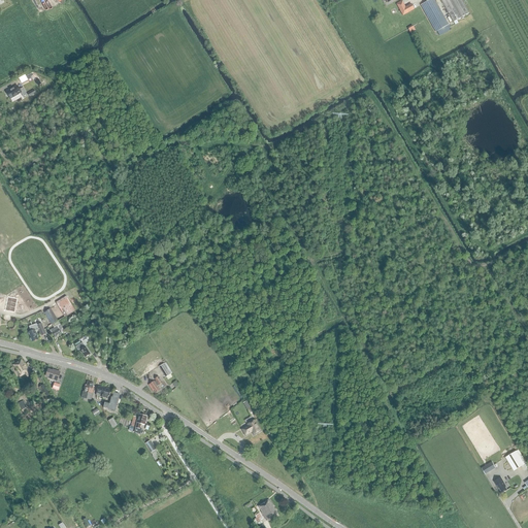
[(449,25),(434,0),(430,0),(421,5),(435,32),(449,25)]
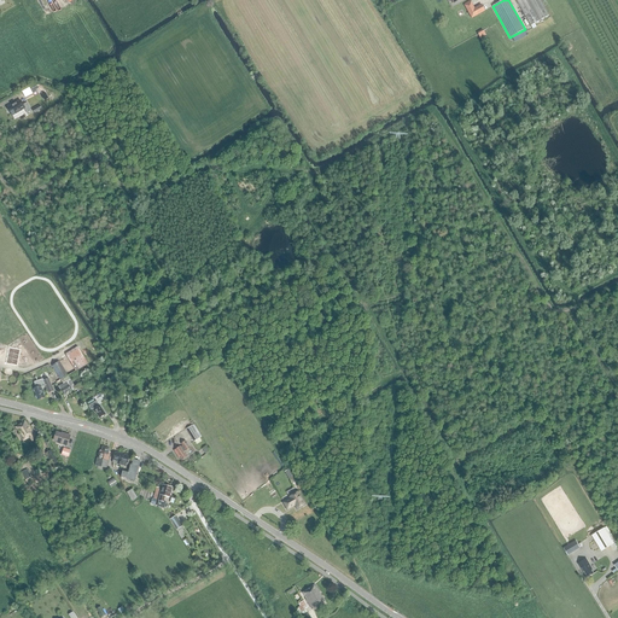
[(516,0),(524,13),(530,25),(549,16),(540,0),(516,0)]
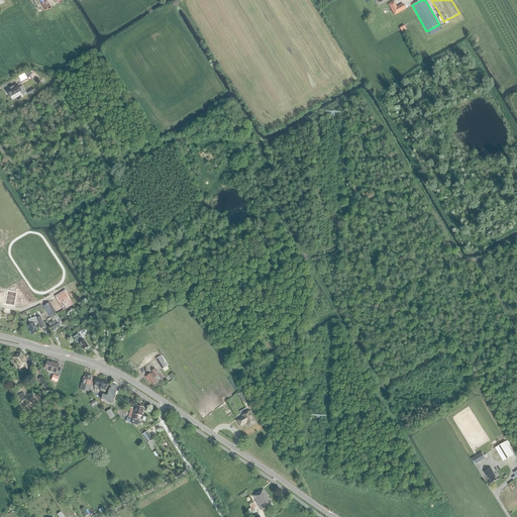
[(405,9),(403,5),(392,11),(394,15),(405,9)]
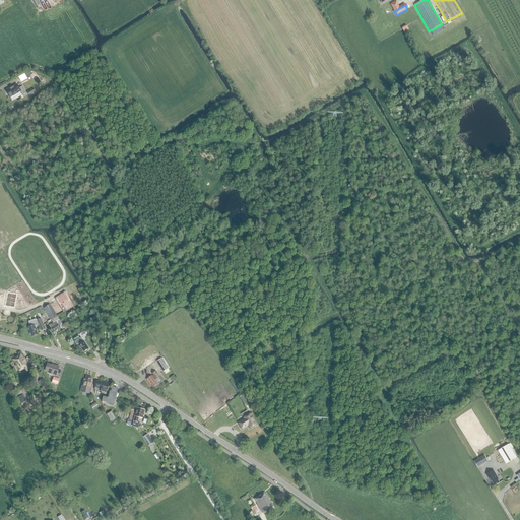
[(16,76),(19,82),(26,79),(23,73),(16,76)]
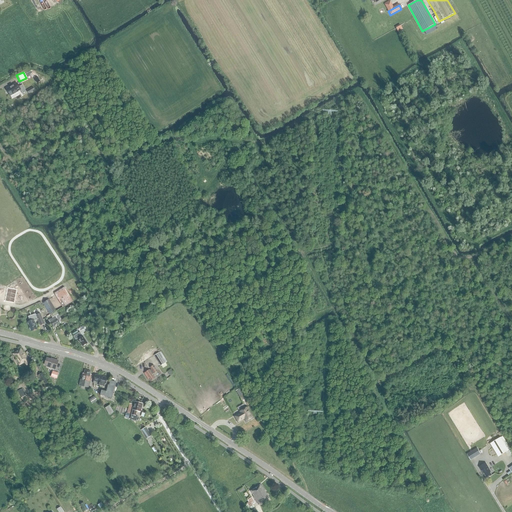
[(6,89),(9,96),(19,90),(21,94),(25,92),(21,85),(17,87),(15,84),(6,89)]
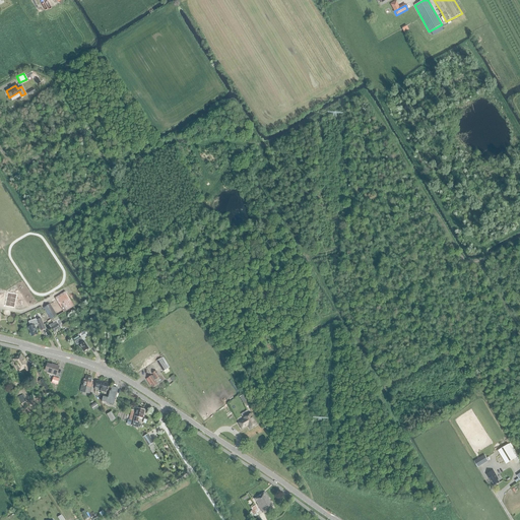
[(50,305),(52,309),(57,316),(58,317),(74,307),(65,291),(55,299),(56,301),(50,305)]
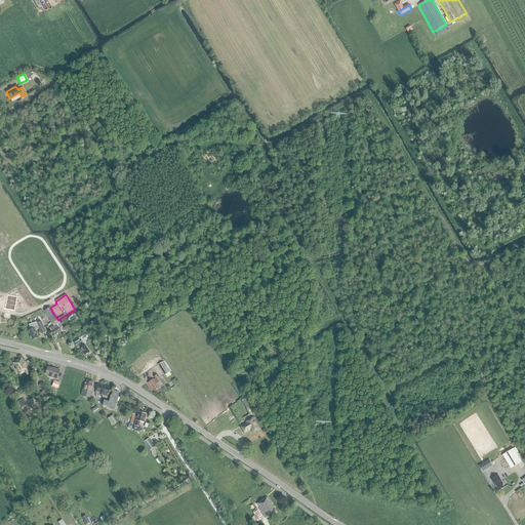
[(17,297),(7,295),(5,309),(14,311),(17,297)]
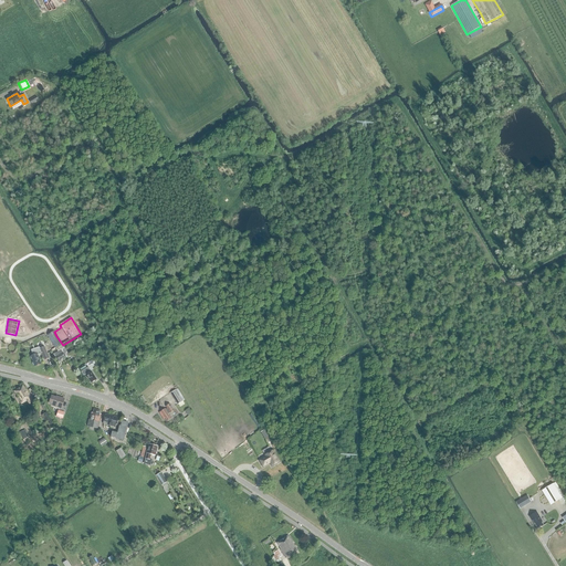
[(62,344),(56,336),(54,332),(48,335),(55,348),(62,344)]
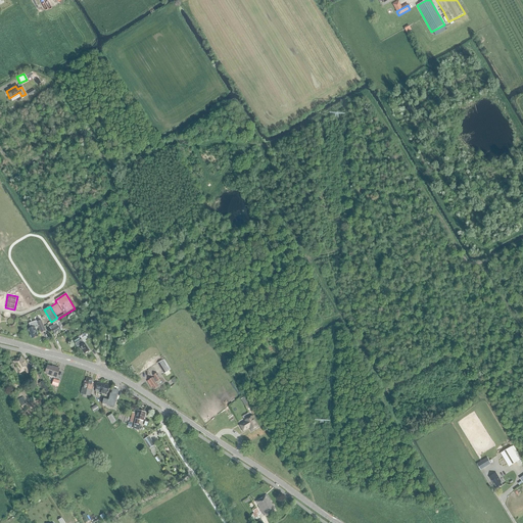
[(62,327),(57,319),(52,322),(53,325),(49,328),(53,334),(60,330),(59,329),(62,327)]
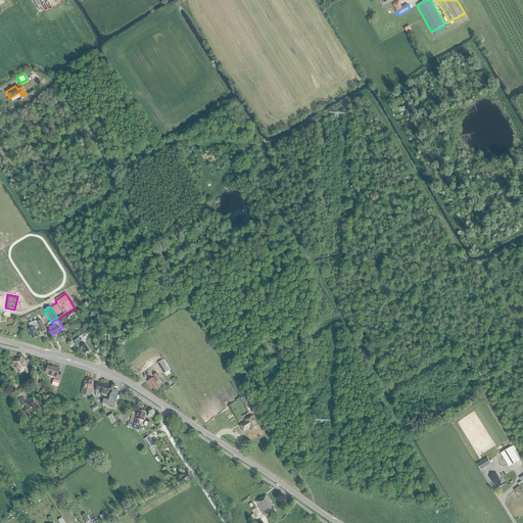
[(28,329),(32,338),(37,336),(34,328),(38,326),(41,332),(45,331),(41,321),(36,323),(35,321),(28,325),(30,329),(28,329)]
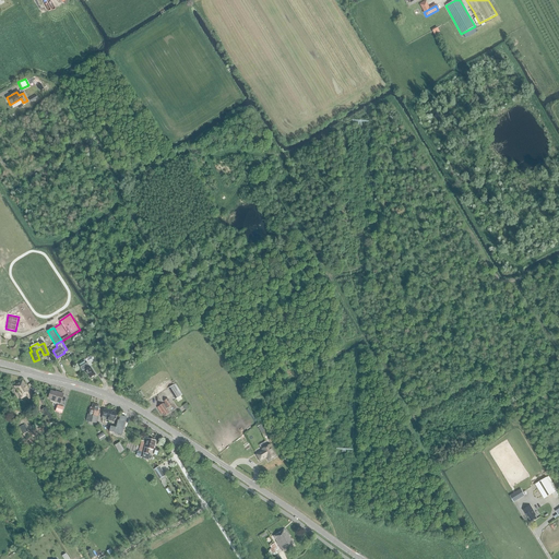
[(81,367),(83,370),(85,373),(86,372),(90,378),(95,375),(90,367),(88,367),(87,364),(84,366),(84,365),(81,367)]
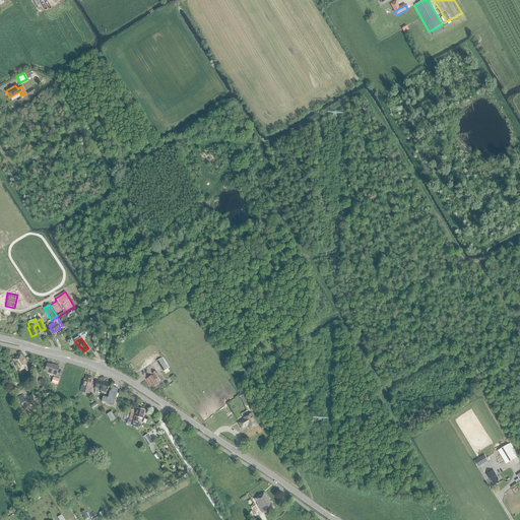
[(31,368),(24,358),(23,358),(20,353),(12,360),(15,364),(14,365),(19,372),(24,368),(26,372),(31,368)]
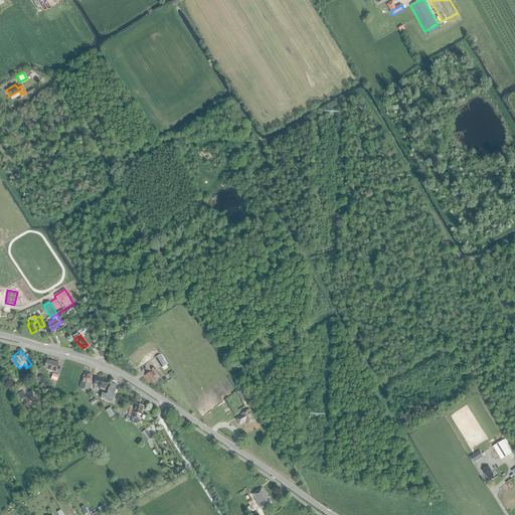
[(159,355),(155,358),(161,368),(162,368),(166,365),(168,364),(162,354),(159,355)]
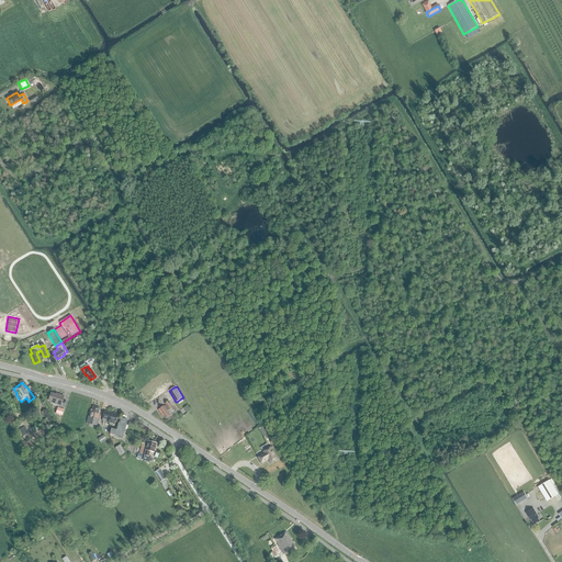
[(51,402),(59,405),(63,396),(57,394),(57,395),(51,393),(48,400),(52,401),(51,402)]
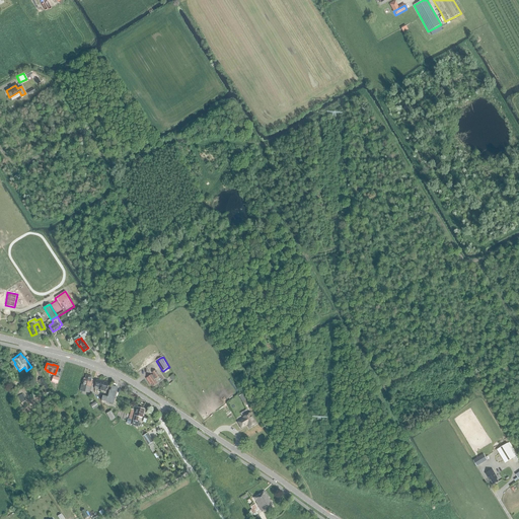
[(151,374),(146,378),(150,384),(151,383),(153,386),(156,383),(153,379),(156,378),(159,376),(155,370),(152,373),(153,375),(152,375),(151,374)]
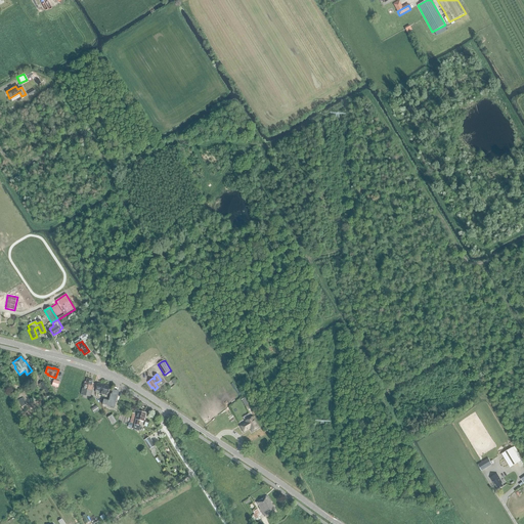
[(80,395),(89,397),(92,387),(93,384),(91,383),(92,381),(86,379),(85,382),(84,382),(82,389),(80,395)]
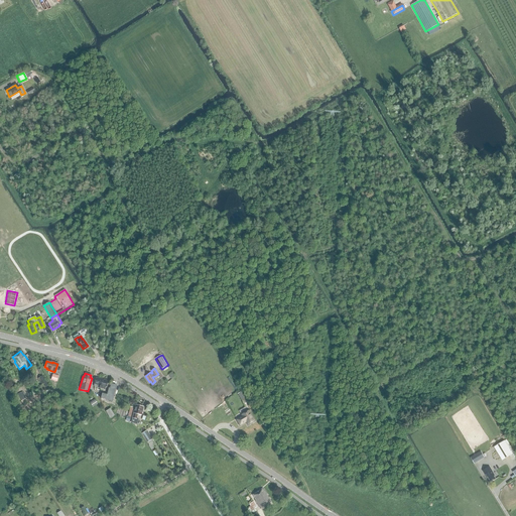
[(38,379),(44,388),(48,385),(42,376),(38,379)]
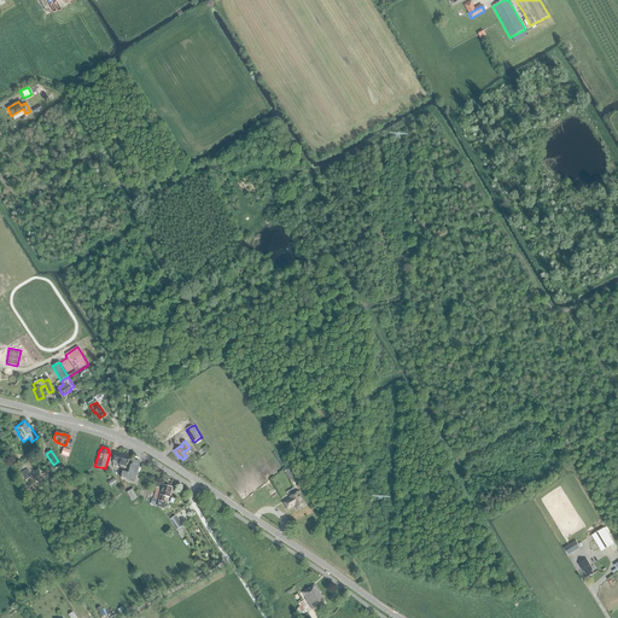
[(114,464),(124,467),(126,464),(127,464),(129,456),(114,453),(111,461),(114,464)]
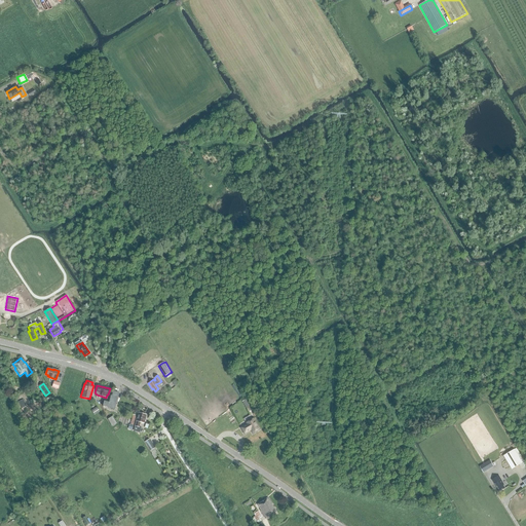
[(113,391),(112,396),(111,396),(109,402),(104,400),(102,406),(114,409),(116,398),(117,398),(118,392),(113,391)]
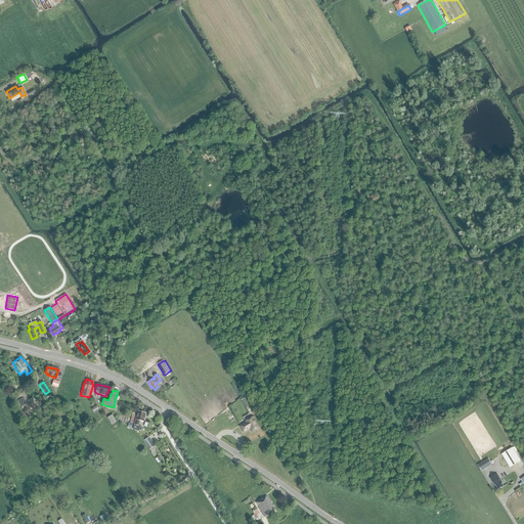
[(137,411),(135,420),(133,430),(139,431),(141,430),(141,428),(140,427),(138,426),(139,421),(143,422),(145,413),(137,411)]
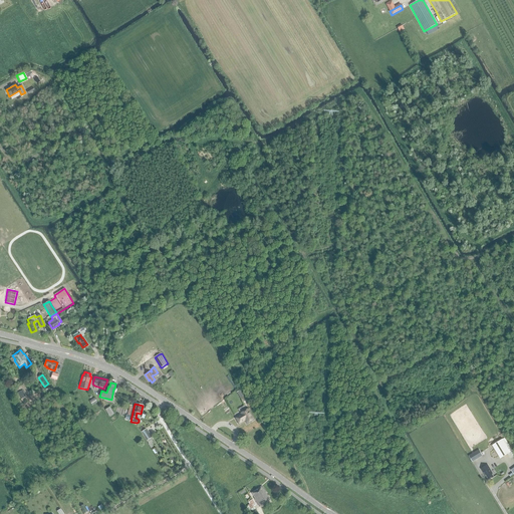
[(105,410),(109,417),(114,414),(109,407),(105,410)]
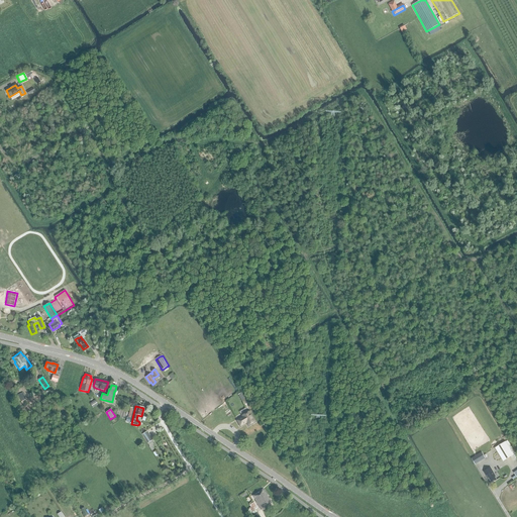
[(246,422),(248,425),(255,421),(249,411),(242,415),(243,417),(237,420),(240,426),(246,422)]
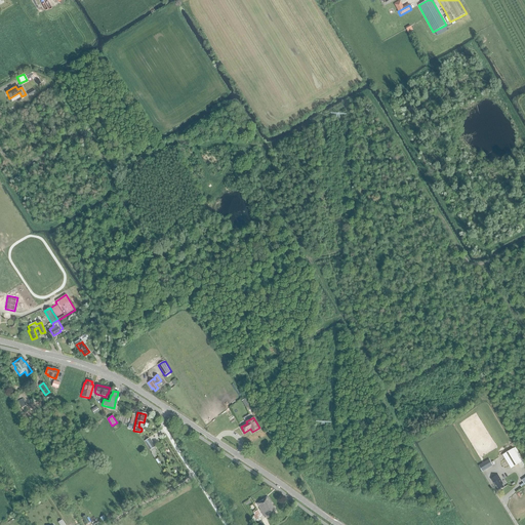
[(155,447),(150,438),(145,441),(152,453),(154,458),(157,456),(156,455),(157,454),(155,452),(157,451),(155,450),(156,449),(155,447)]
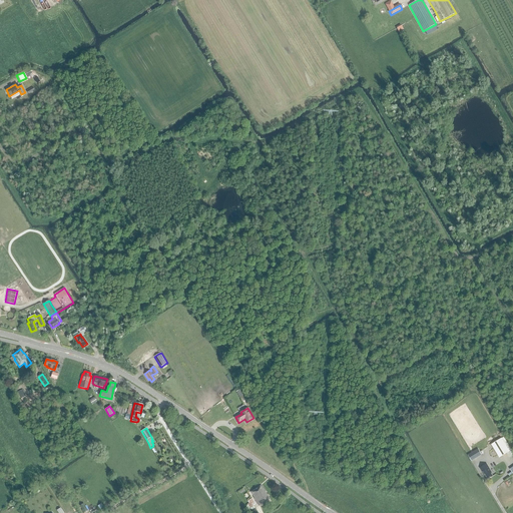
[(510,452),(502,438),(491,445),(499,458),(510,452)]
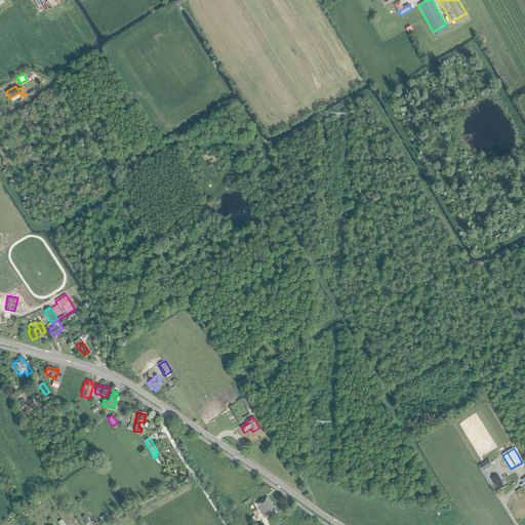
[(482,472),(492,466),(489,460),(479,467),(482,472)]
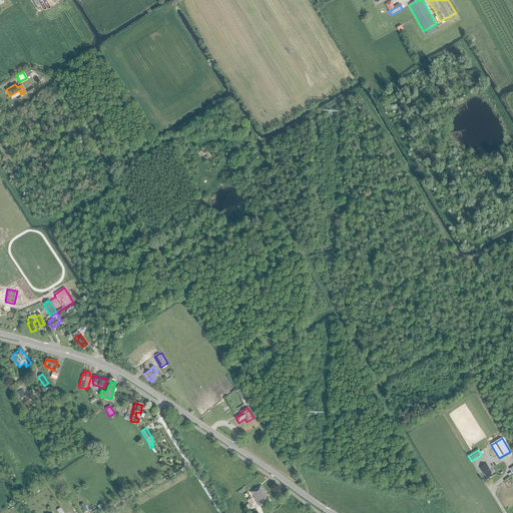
[(486,465),(481,468),(479,469),(484,476),(485,475),(488,480),(493,477),(491,474),(492,473),(486,465)]
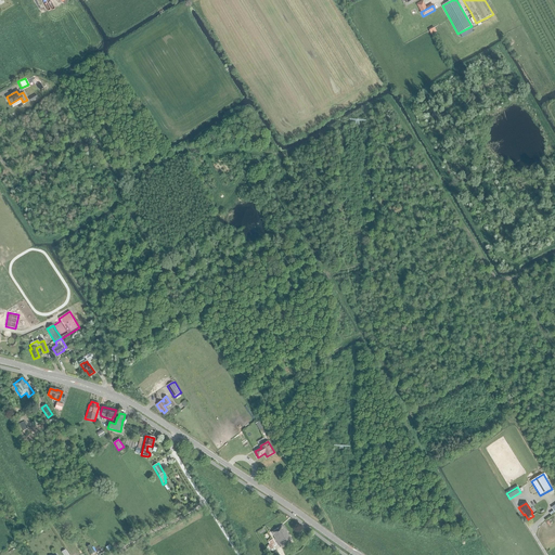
[(292,540),(283,526),(272,533),(274,538),(273,539),(280,547),(292,540)]
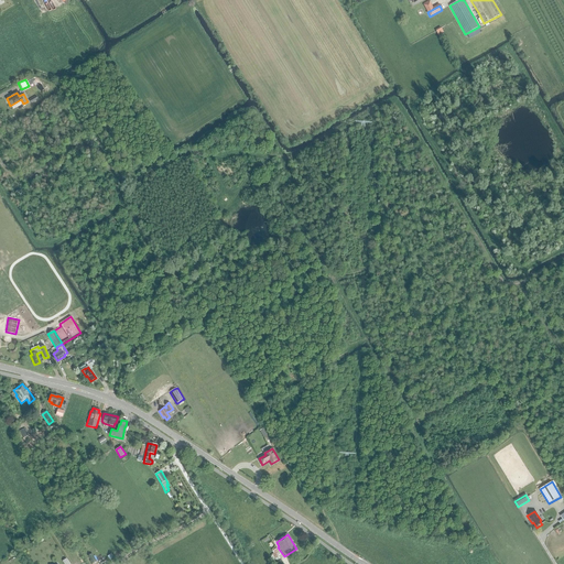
[(274,554),(270,557),(273,563),(277,560),(277,561),(280,559),(279,556),(280,555),(277,549),(272,552),(274,554)]
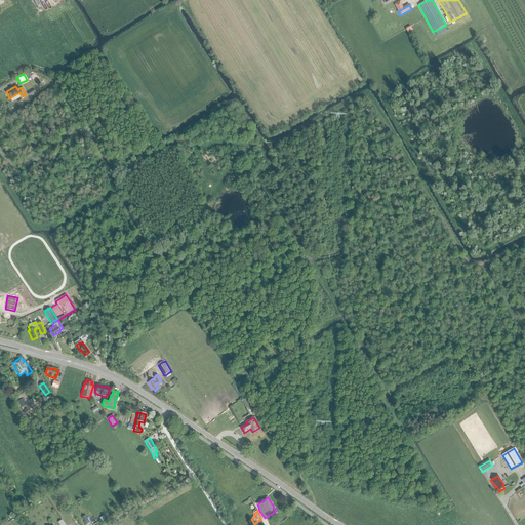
[(84,523),(84,524),(85,524),(90,522),(88,518),(86,518),(85,516),(82,518),(84,522),(84,523)]
